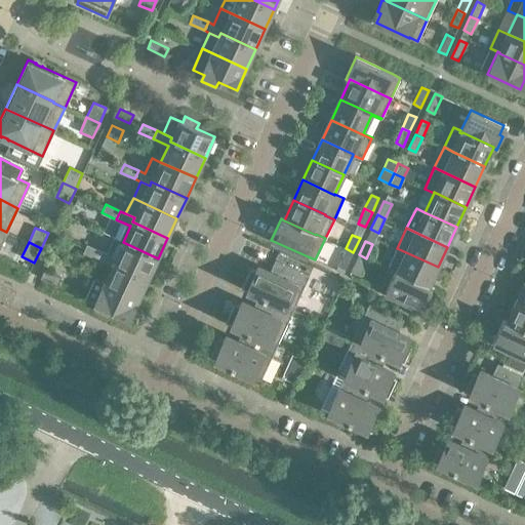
[(149,278),(158,258),(123,242),(116,257),(102,251),(97,259),(112,266),(114,261),(149,278)]
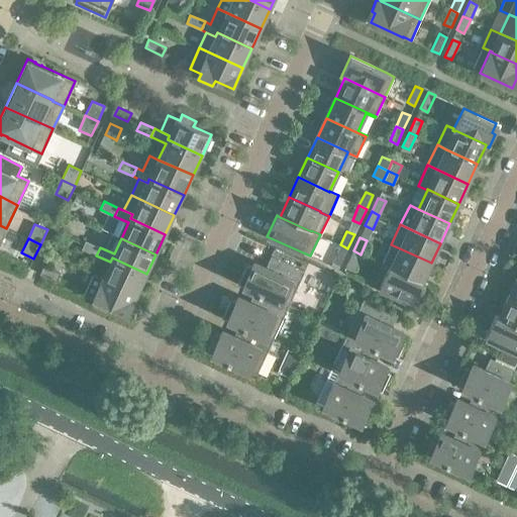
[(96,255),(100,247),(85,240),(82,248),(96,255)]
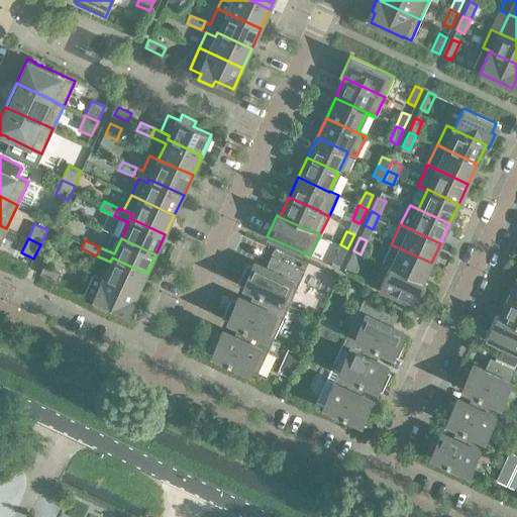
[(340,266),(347,248),(340,244),(332,262),(340,266)]
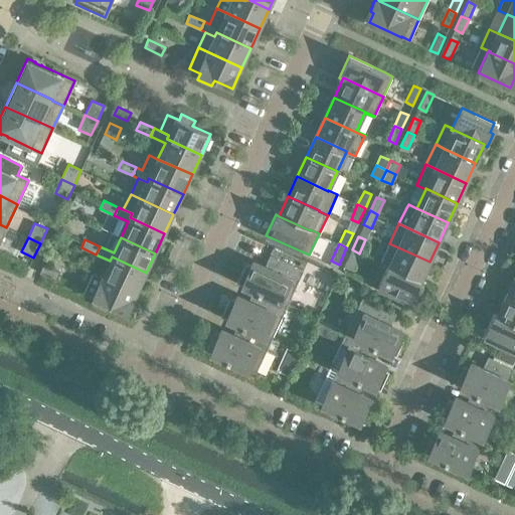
[(420,282),(430,262),(389,243),(380,263),(420,282)]
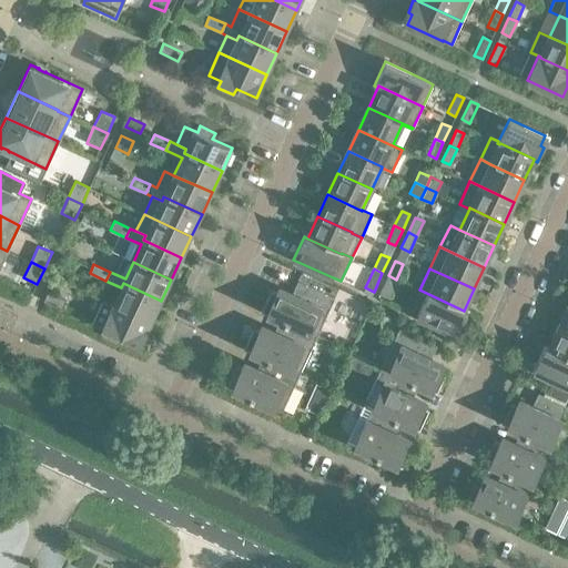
[(387,297),(396,280),(388,275),(379,294),(387,297)]
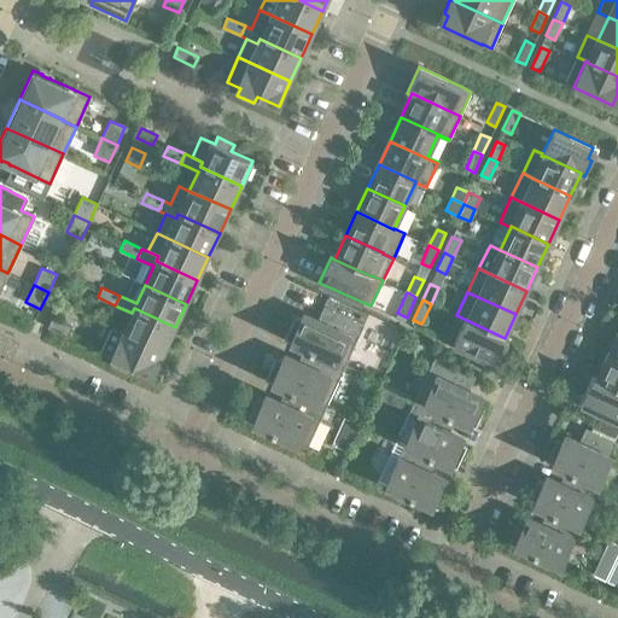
[(285,338),(304,348),(305,347),(345,365),(365,325),(324,305),(318,319),(304,313),(302,319),(295,316),(285,338)]
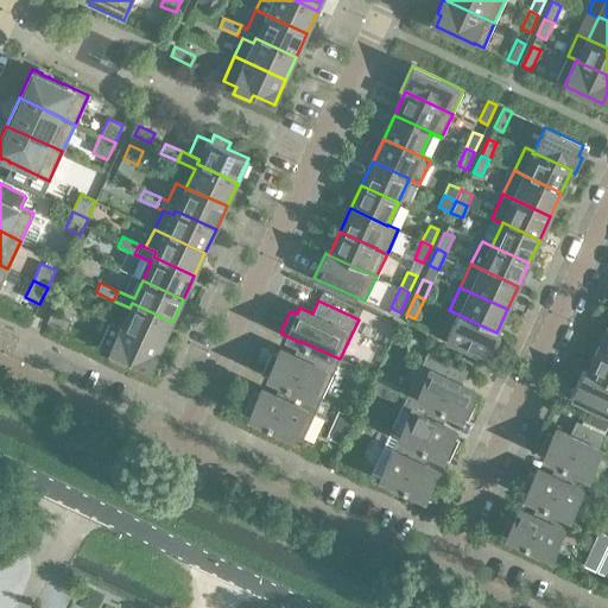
[(162,346),(172,322),(132,303),(130,308),(121,327),(162,346)]
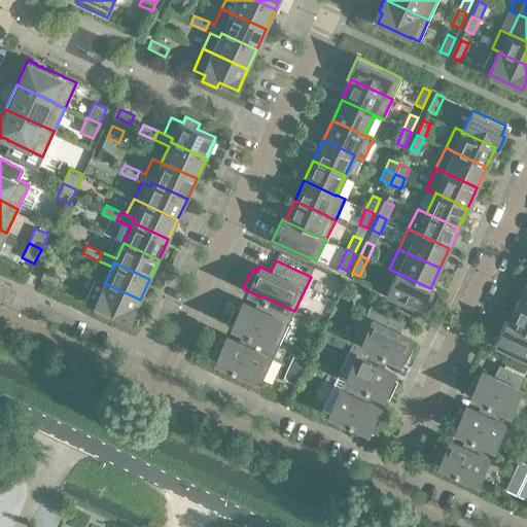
[(426,296),(430,288),(389,269),(389,270),(396,273),(387,293),(423,311),(429,297),(426,296)]
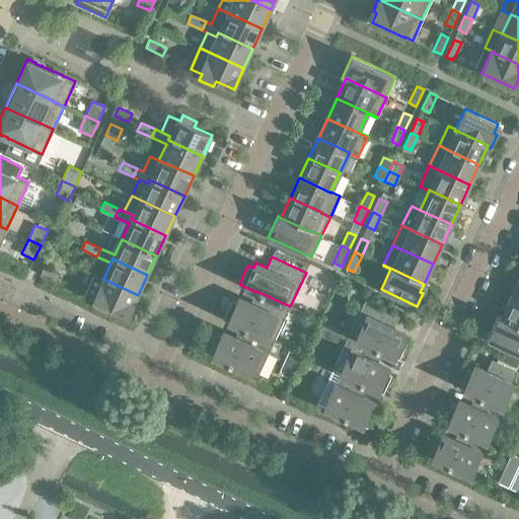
[(44,267),(41,275),(57,282),(60,275),(44,267)]
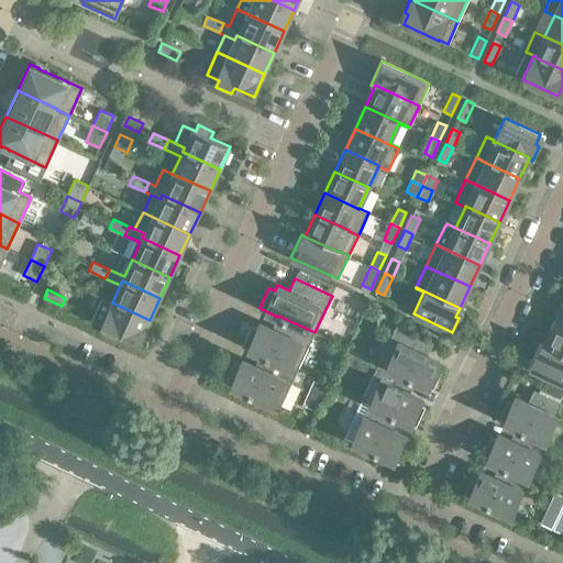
[(150,320),(112,302),(102,298),(91,320),(105,327),(101,332),(117,340),(120,333),(140,342),(150,320)]
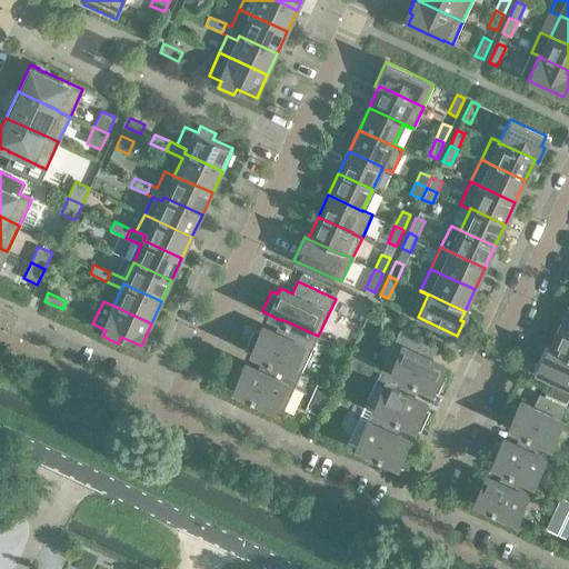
[(568,333),(568,307),(559,329),(568,333)]
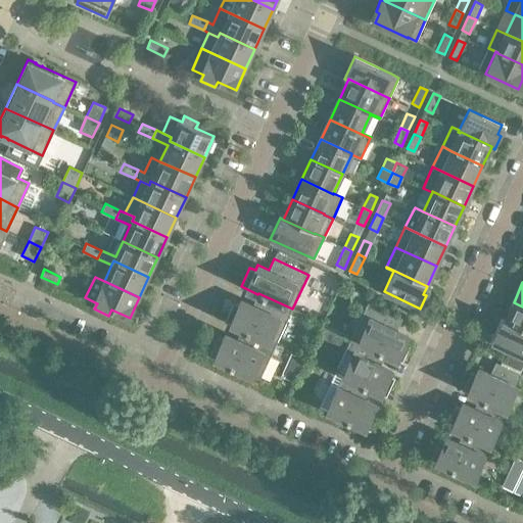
[(276,344),(292,308),(258,293),(257,294),(253,304),(242,299),(239,304),(234,301),(225,321),(242,329),(242,328),(276,344)]
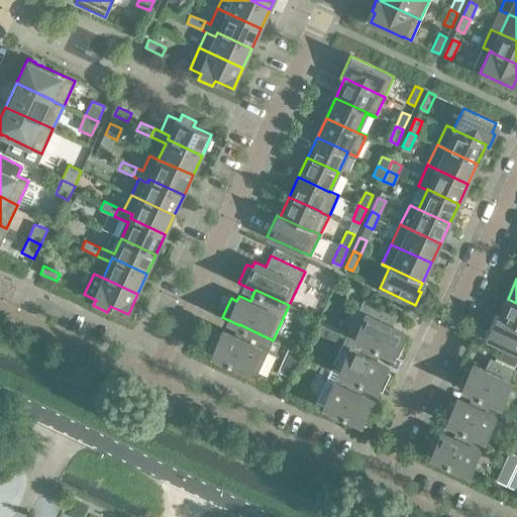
[(348,333),(355,336),(382,348),(381,349),(398,357),(407,338),(401,336),(404,330),(392,325),(397,314),(364,299),(348,333)]
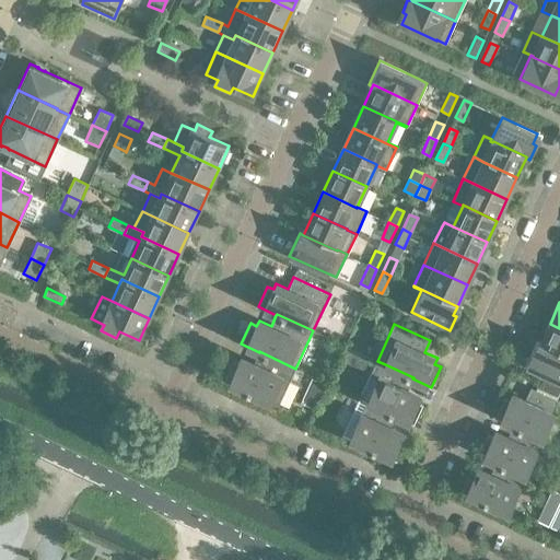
[(559,328),(550,324),(540,345),(559,353),(559,328)]
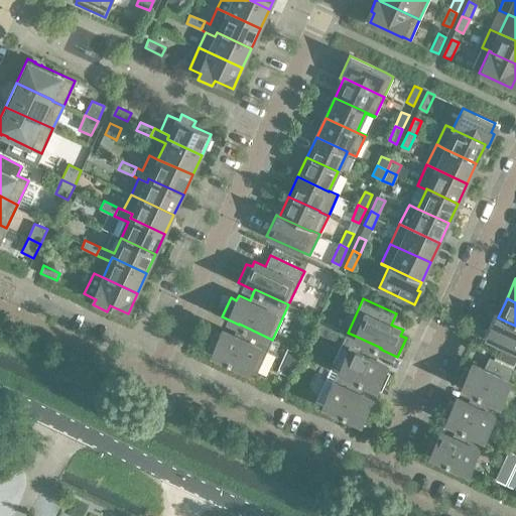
[(515,351),(515,326),(498,317),(494,326),(491,325),(485,337),(515,351)]
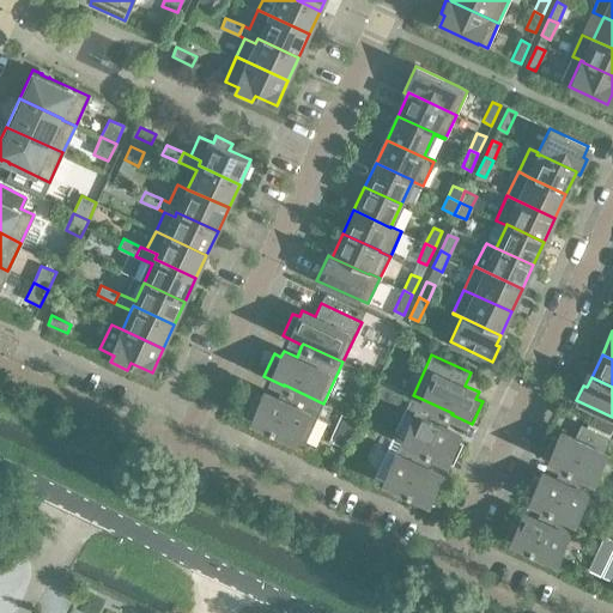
[(304,444),(323,404),(284,384),(284,386),(278,396),(265,390),(261,396),(255,394),(244,417),(267,428),(265,434),(283,442),(286,436),(304,444)]
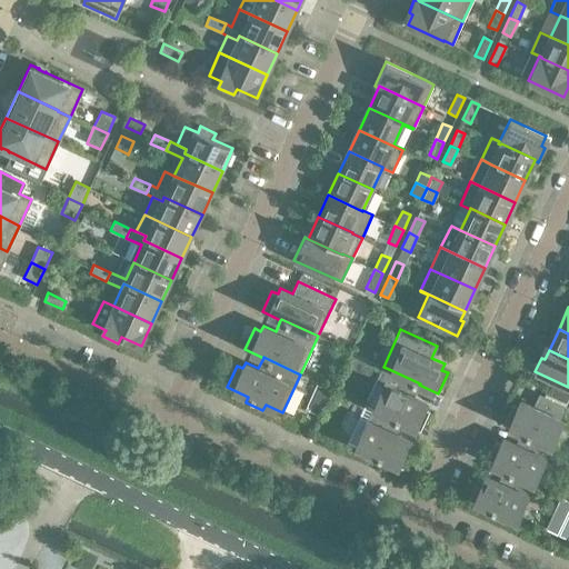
[(415,396),(419,385),(420,383),(391,370),(373,408),(402,421),(401,422),(420,431),(430,410),(423,407),(427,401),(415,396)]
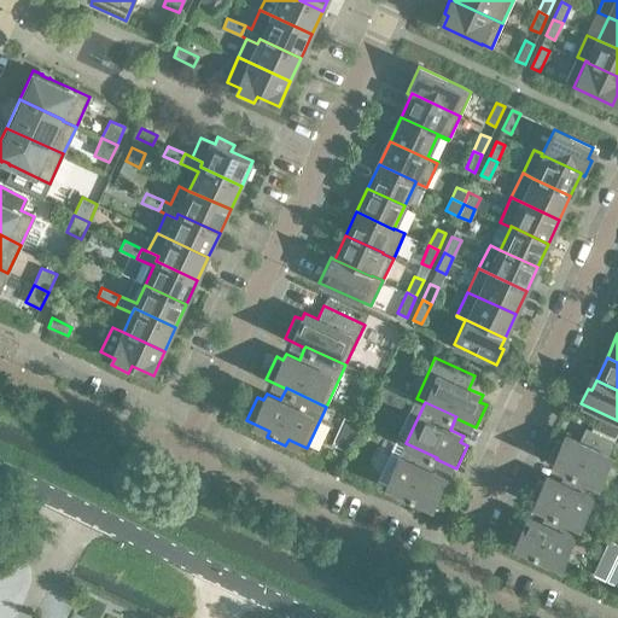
[(344,418),(339,427),(356,435),(360,425),(344,418)]
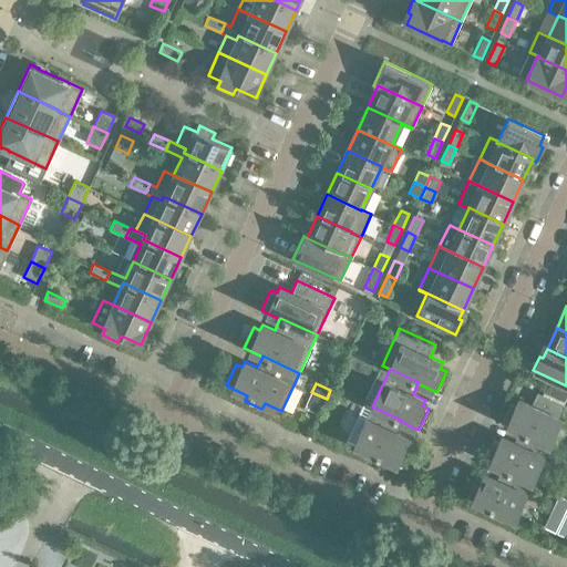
[(501,422),(519,431),(519,430),(548,443),(566,405),(537,392),(532,404),(519,399),(516,404),(511,401),(501,422)]
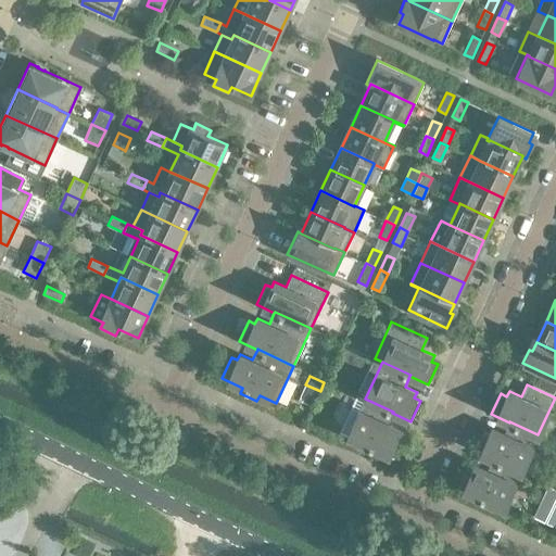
[(393,412),(365,399),(348,436),(356,440),(353,446),(370,454),(373,449),(393,457),(403,438),(397,434),(400,429),(388,424),(392,413),(393,412)]
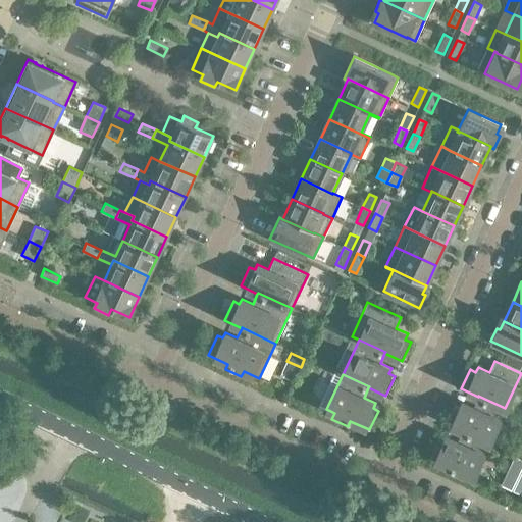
[(488,444),(505,408),(478,396),(478,397),(473,406),(462,401),(460,406),(454,404),(445,423),(462,431),(488,444)]
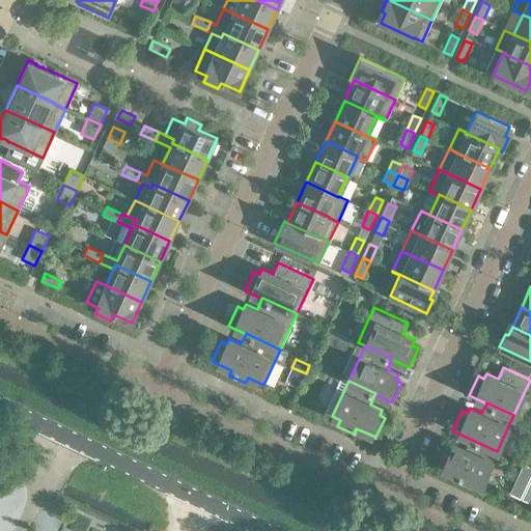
[(497,451),(470,439),(466,448),(453,443),(451,448),(446,446),(437,465),(456,474),(453,480),(470,487),(472,482),(481,485),(497,451)]
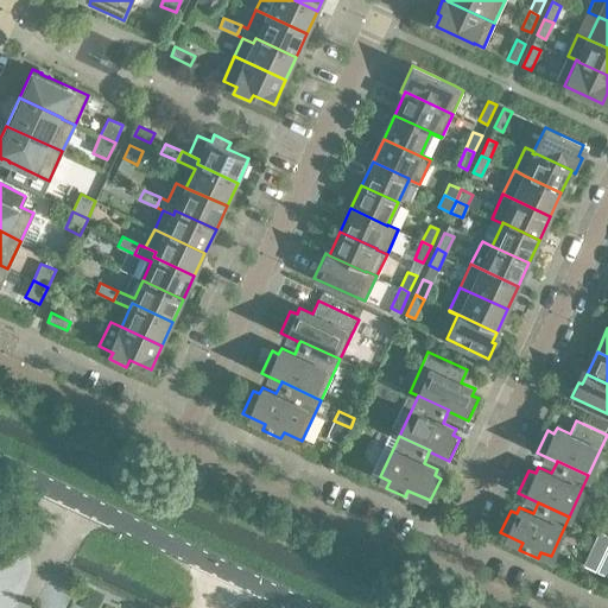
[(607,534),(600,531),(583,565),(596,571),(607,545),(607,534)]
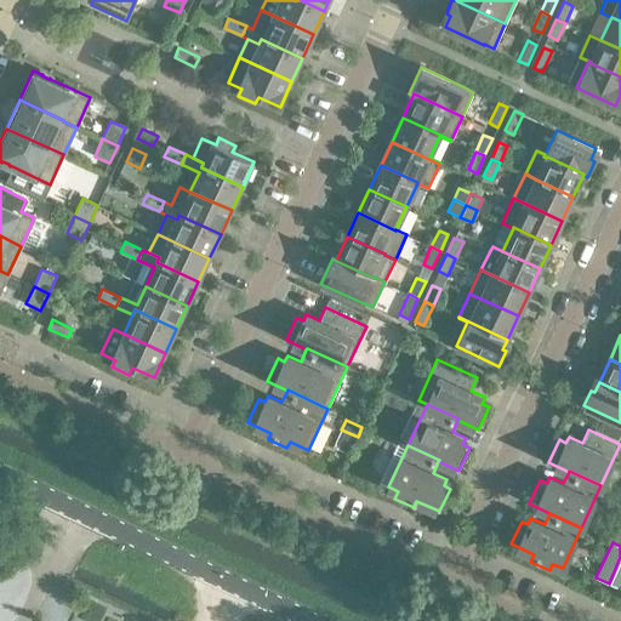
[(620,557),(609,584),(620,590),(620,557)]
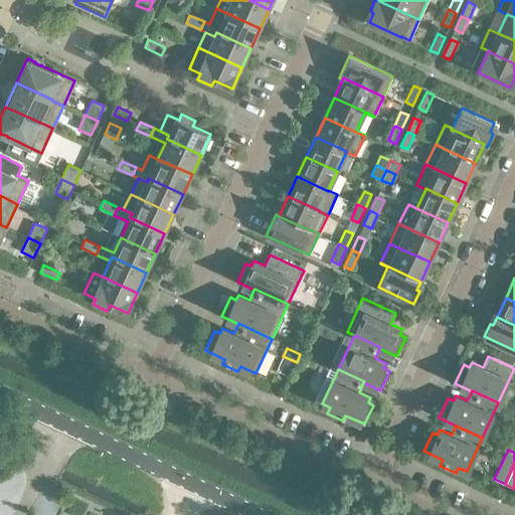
[(67,514),(68,514),(123,514),(125,511),(75,492),(67,514)]
